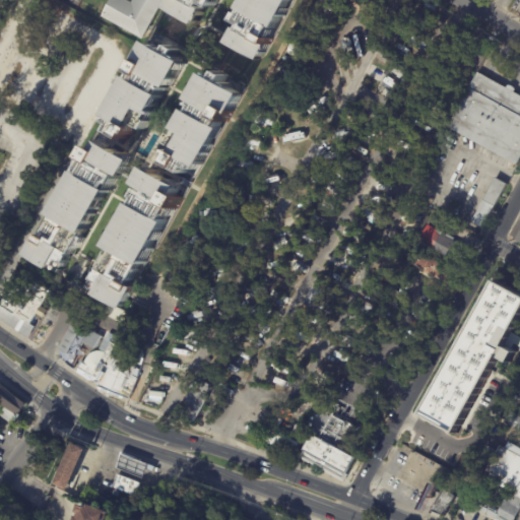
[(153,0),(135,34),(100,13),(107,0),(153,0)]
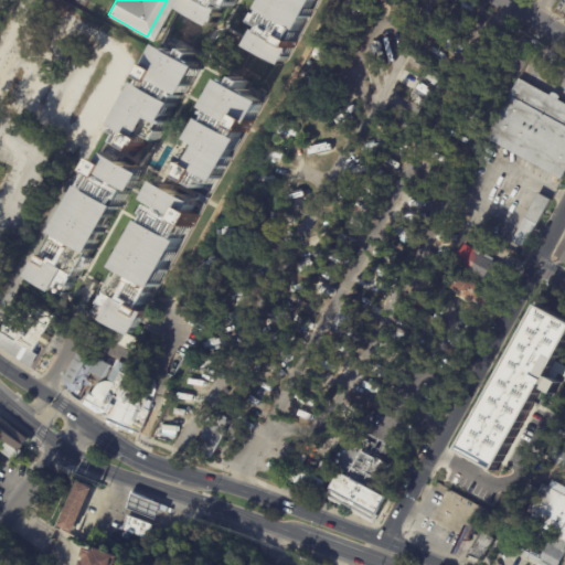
[(188,0),(234,0),(220,29),(183,9),(188,0)]
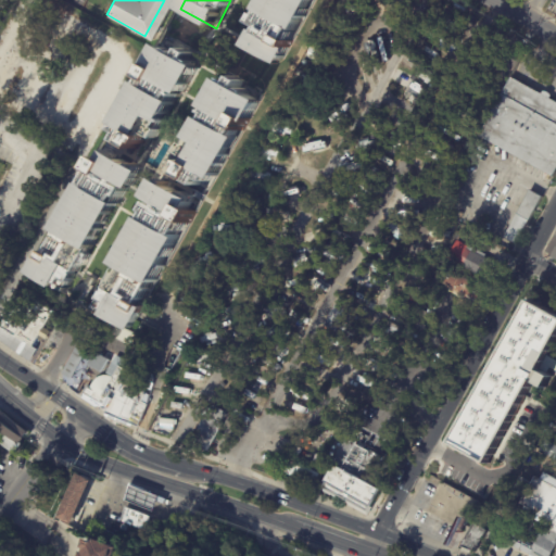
[(264,0),(316,0),(280,64),(241,41),(264,0)]
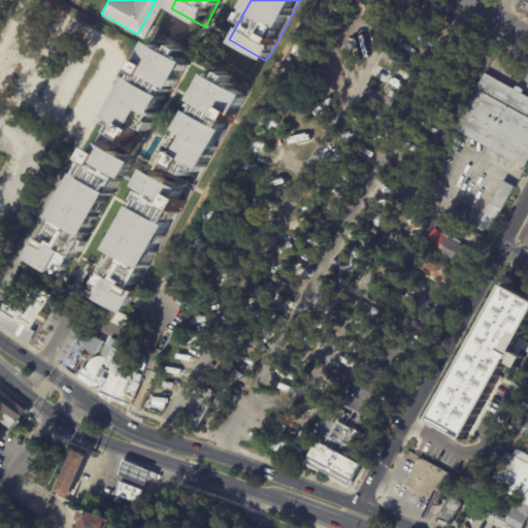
[(307,30),(314,36),(309,41),(303,35),(307,30)]
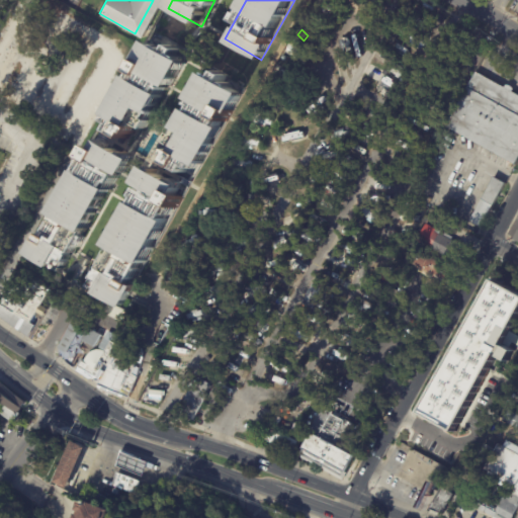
[(150,44),(184,64),(137,144),(103,123),(150,44)]
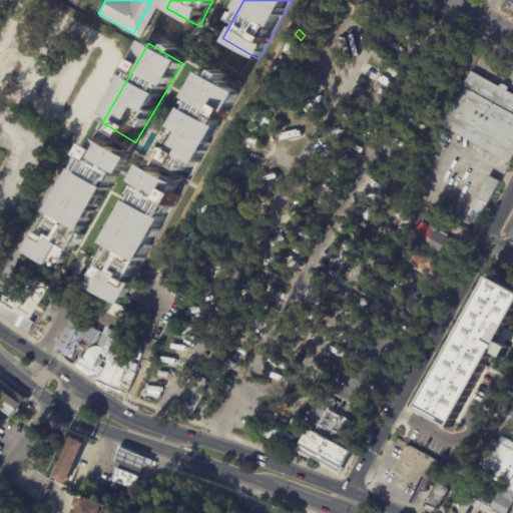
[(342,73),(338,49),(331,51),(335,74),(342,73)]
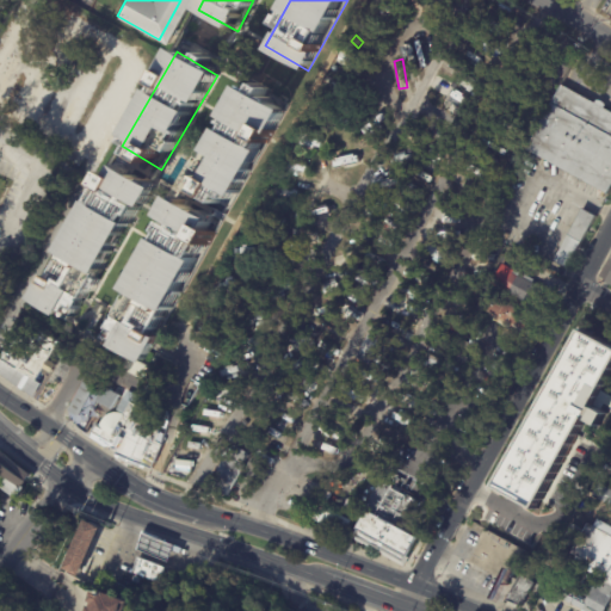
[(563,86),(597,104),(598,102),(602,102),(604,103),(605,104),(606,106),(605,109),(610,111),(610,190),(609,195),(528,150),(563,86)]
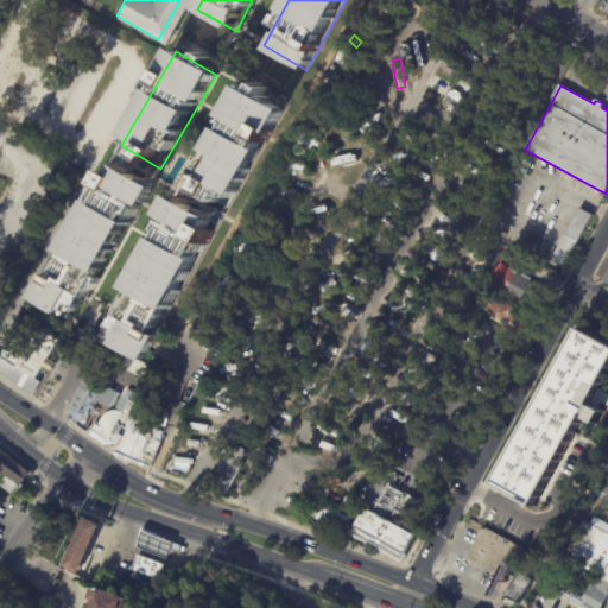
[(240,88),(282,111),(227,211),(185,189),(240,88)]
